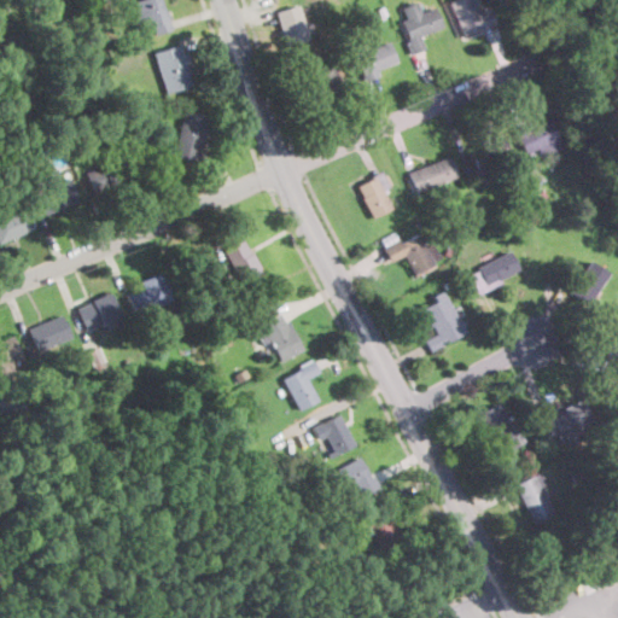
[(157,0),(162,11),(167,10),(167,12),(168,13),(170,22),(173,28),(173,29),(155,35),(152,27),(147,28),(136,31),(133,22),(136,19),(130,3),(136,0),(157,0)]
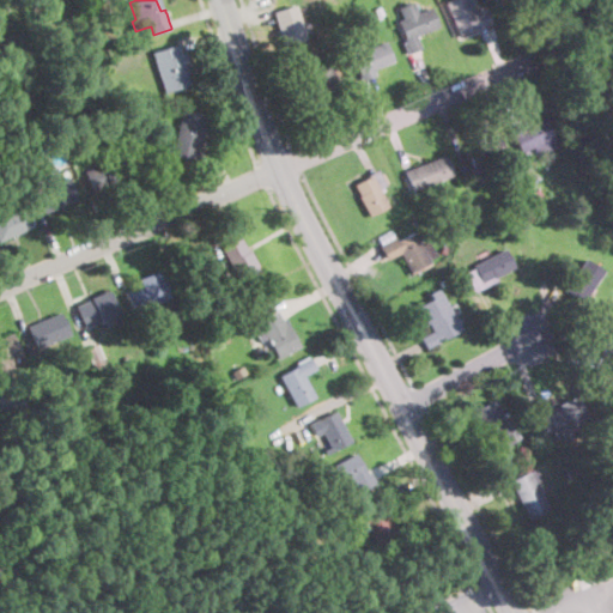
[(465,0),(472,13),(484,7),(491,24),(487,25),(478,30),(474,31),(473,29),(459,35),(445,4),(449,1),(451,0),(465,0)]
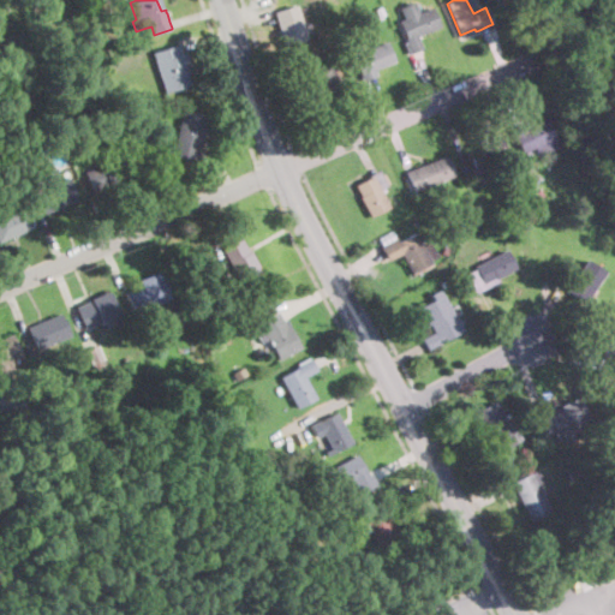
[(413,1),(418,12),(431,6),(440,27),(418,36),(423,48),(422,49),(412,53),(411,52),(405,36),(399,22),(404,19),(399,7),(413,1)]
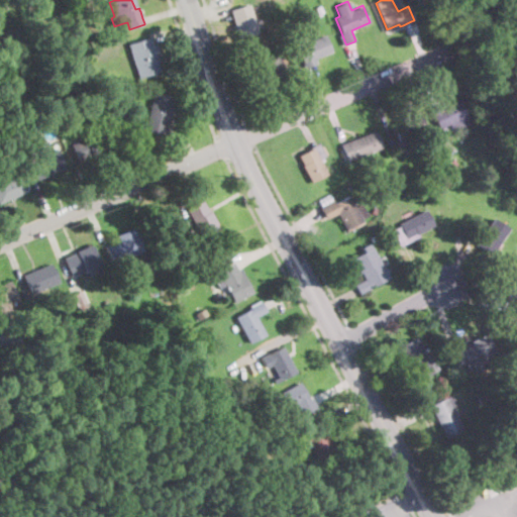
[(254,33),(239,38),(236,27),(235,26),(230,10),(246,4),(247,9),(250,16),(255,32),(254,33)]
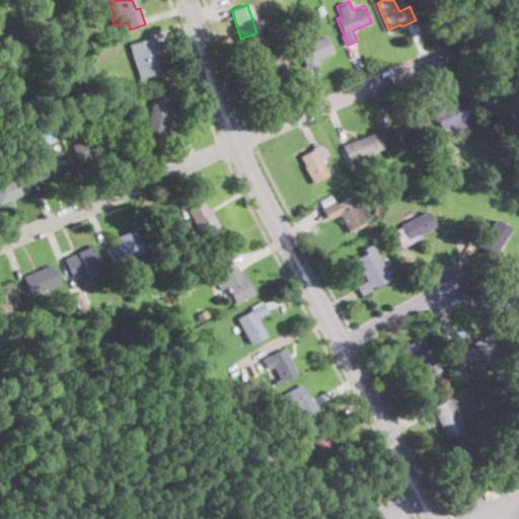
[(325,11),(320,12),(317,5),(322,4),(325,11)]
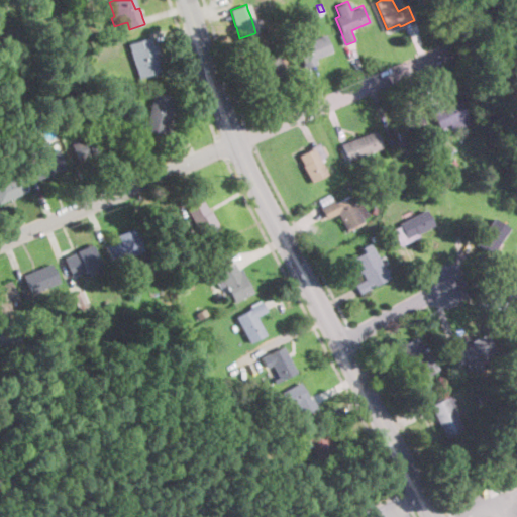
[(46,34),(37,37),(34,30),(43,27),(46,34)]
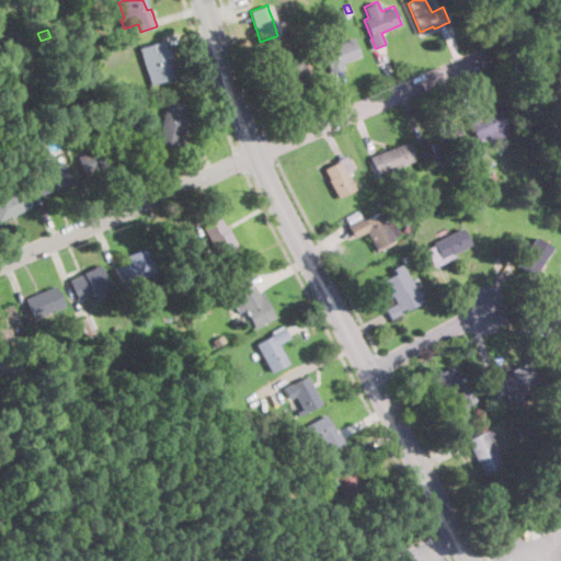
[(331,38),(334,46),(353,38),(353,39),(359,56),(330,68),(323,53),(319,43),(331,38)]
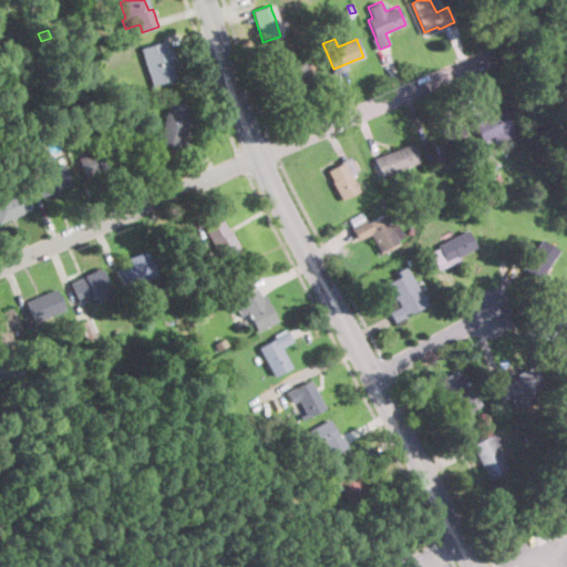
[(166,49),(166,50),(171,49),(175,62),(176,68),(173,69),(175,79),(155,85),(153,85),(141,48),(142,48),(164,41),(164,42),(166,49)]
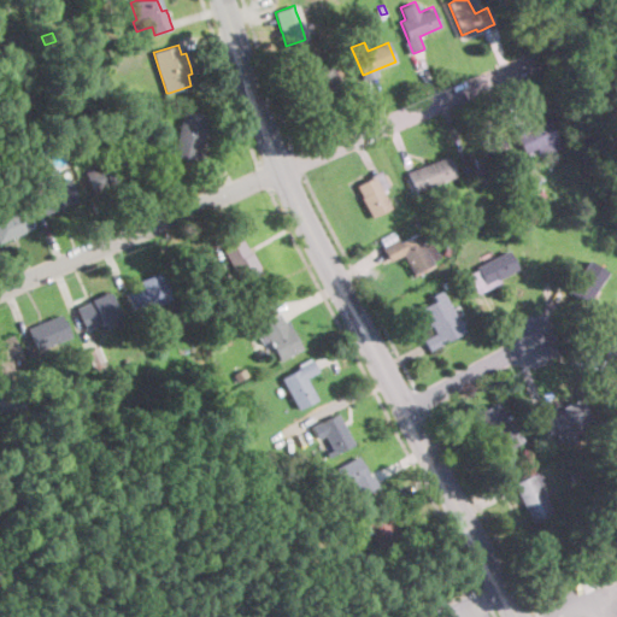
[(319,106),(315,109),(309,94),(319,88),(312,70),(329,63),(330,62),(345,94),(325,104),(319,106)]
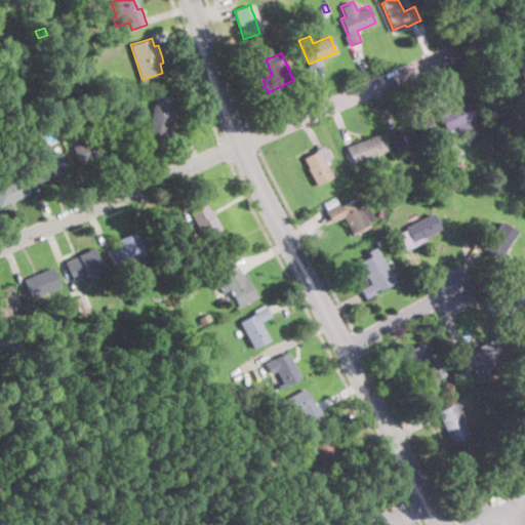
[(13,91),(0,95),(0,75),(5,73),(13,91)]
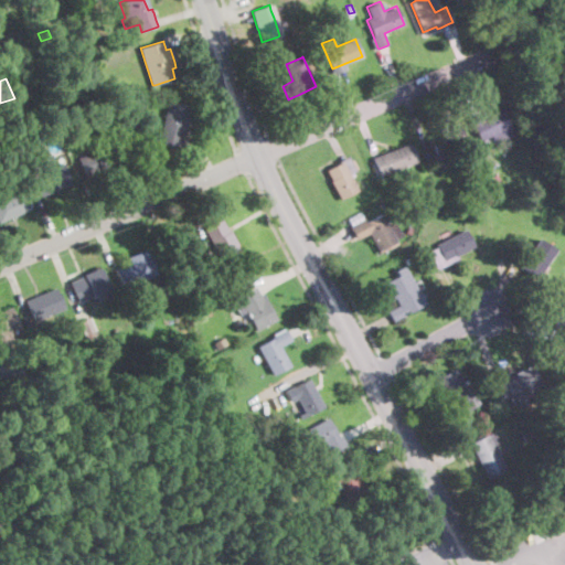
[(187,127),(183,141),(182,147),(180,147),(153,141),(156,129),(160,130),(167,100),(190,105),(188,115),(189,115),(187,125),(187,127)]
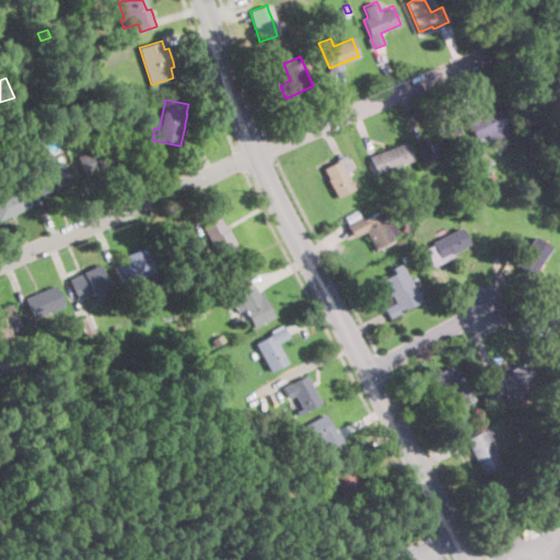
[(13,118),(4,120),(2,112),(10,108),(13,118)]
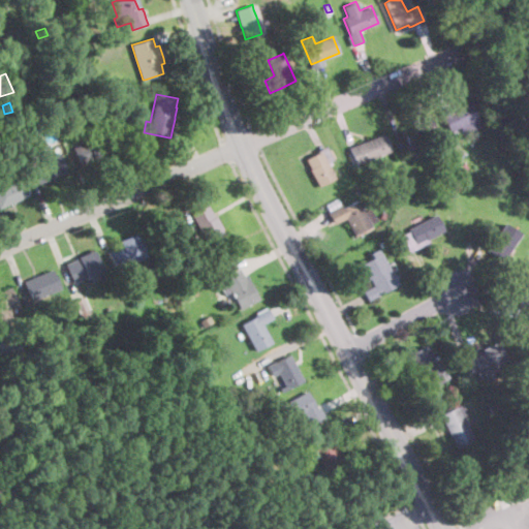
[(470,102),(479,123),(480,126),(463,133),(461,127),(450,131),(449,131),(440,111),(440,110),(446,106),(448,105),(450,109),(459,104),(460,106),(470,102)]
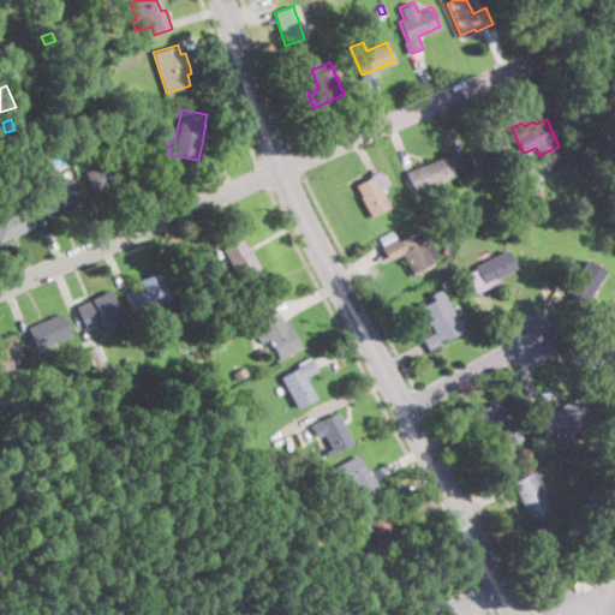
[(488,173),(478,177),(477,174),(467,149),(500,136),(507,156),(506,157),(491,163),(495,171),(488,173)]
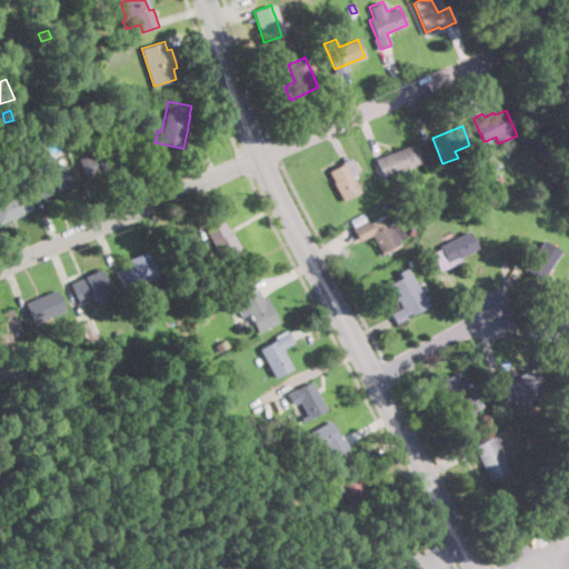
[(419,163),(382,177),(381,175),(377,162),(376,158),(381,157),(411,145),(418,161),(419,163)]
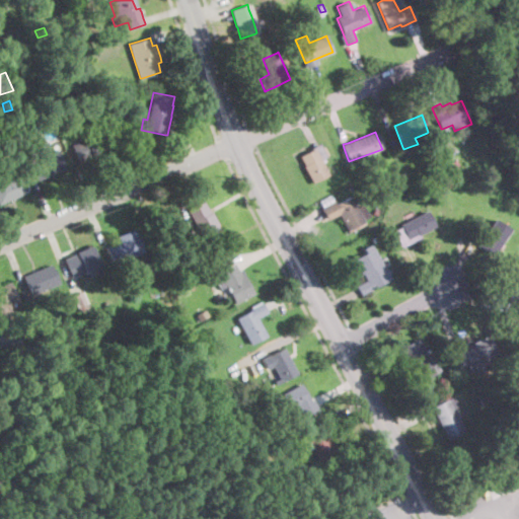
[(89,159),(79,164),(71,145),(83,140),(99,133),(107,152),(92,158),(89,159)]
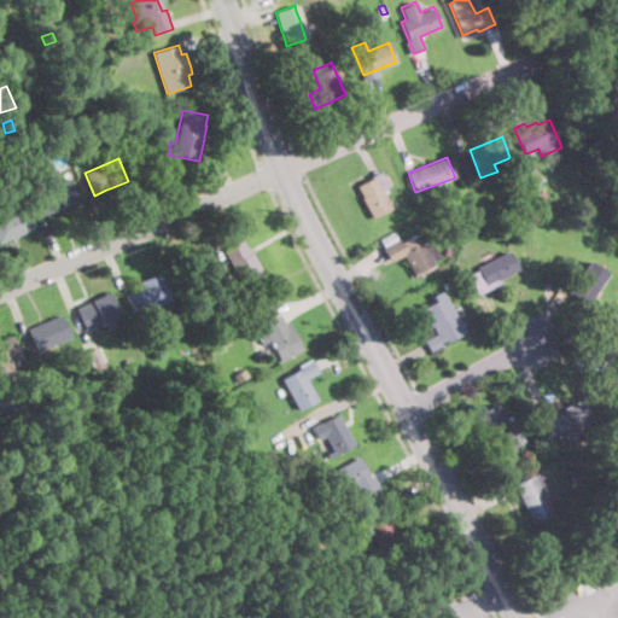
[(56,169),(62,182),(69,179),(69,181),(77,202),(59,209),(57,210),(45,216),(44,216),(38,203),(36,200),(29,180),(56,169)]
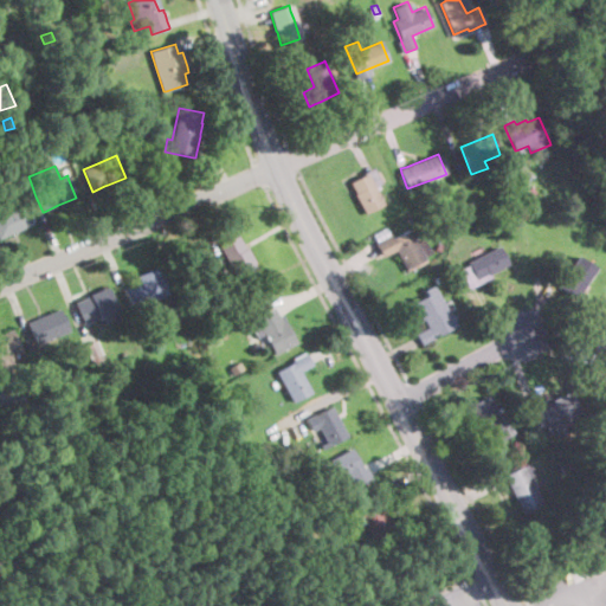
[(384,205),(365,216),(353,194),(355,193),(353,188),(350,182),(363,175),(362,174),(365,173),(371,169),(373,168),(381,182),(374,187),(384,205)]
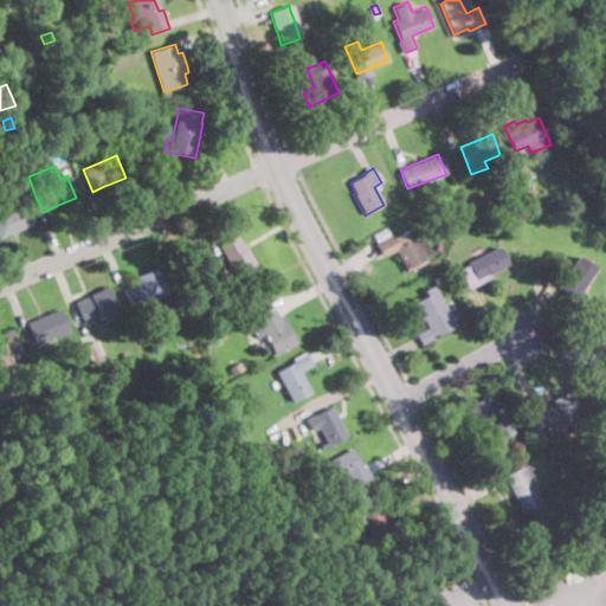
[(537,193),(532,197),(528,188),(534,186),(537,193)]
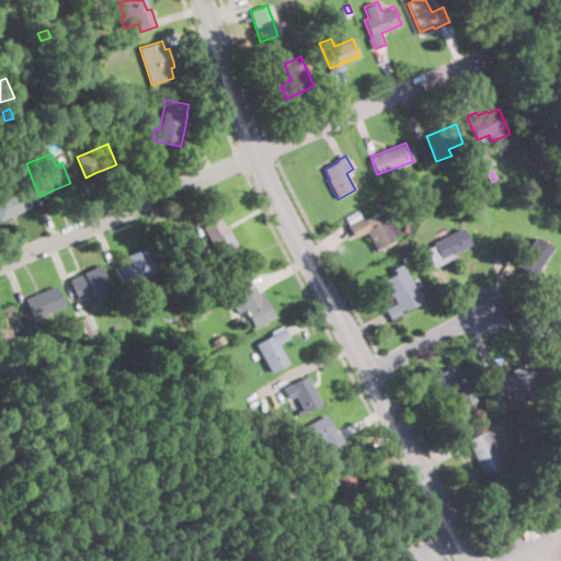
[(23,187),(32,207),(14,215),(12,216),(0,220),(0,196),(22,187),(23,187)]
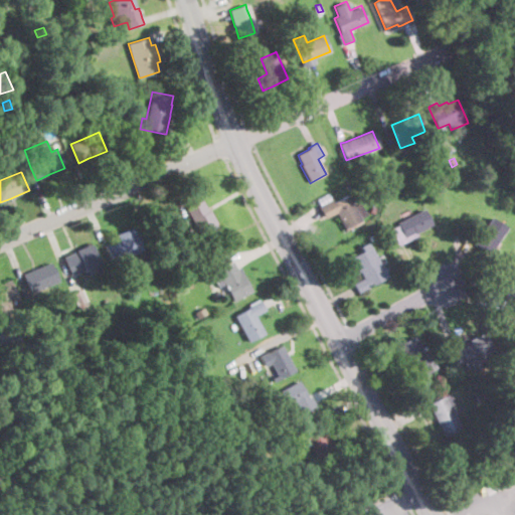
[(431,197),(422,201),(419,193),(427,190),(431,197)]
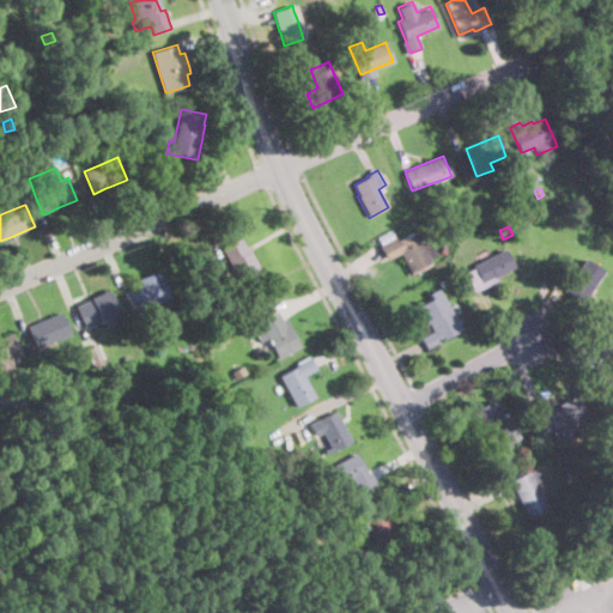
[(395,234),(382,241),(378,236),(392,229),(395,234)]
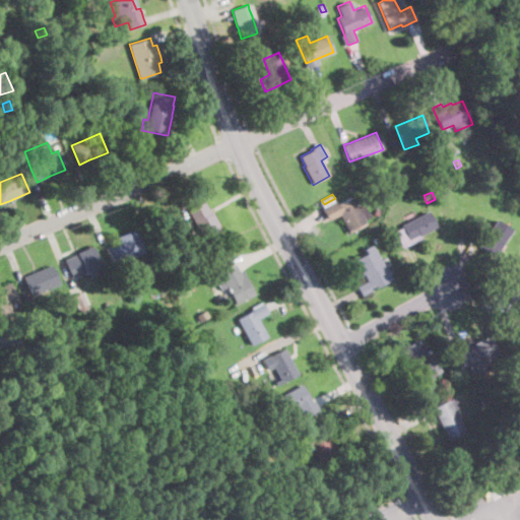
[(354,203),(356,208),(364,204),(371,216),(364,220),(365,223),(348,233),(343,222),(339,215),(336,216),(333,218),(328,220),(327,219),(321,208),(323,208),(334,202),(336,205),(352,196),(355,203),(354,203)]
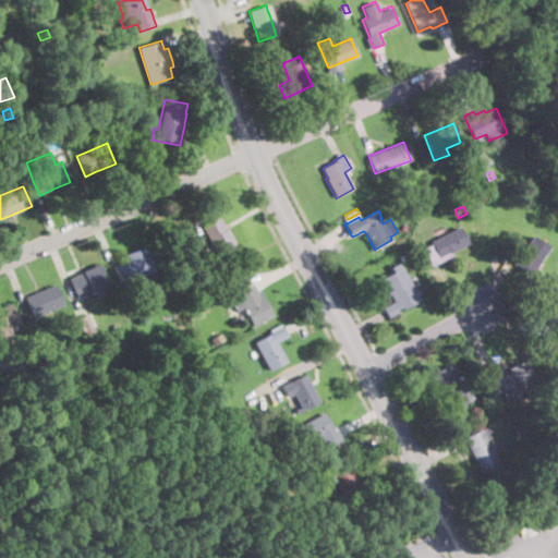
[(223,227),(225,229),(226,228),(227,229),(237,249),(229,252),(227,254),(218,258),(215,251),(205,255),(203,251),(211,245),(201,226),(218,217),(223,227)]
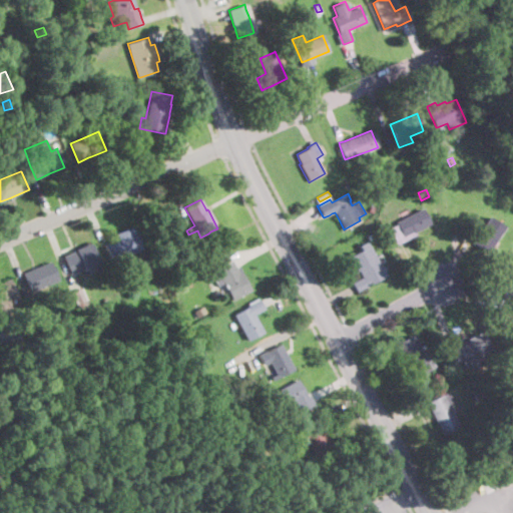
[(399,243),(398,244),(390,227),(397,224),(395,221),(402,218),(410,214),(421,208),(430,224),(415,232),(416,234),(415,235),(412,236),(404,240),(399,243)]
